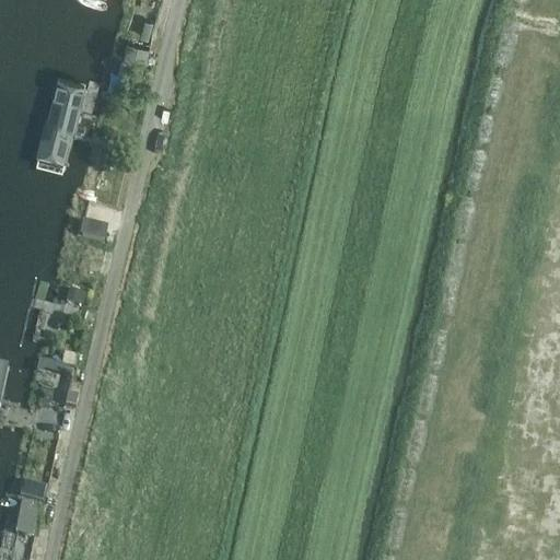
[(153,21),(146,19),(140,36),(149,38),(153,21)]
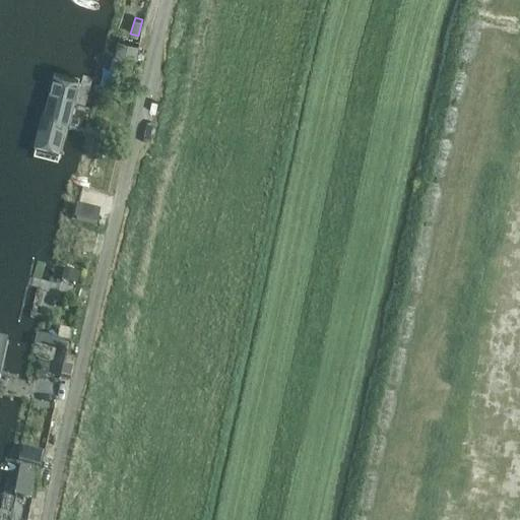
[(137,50),(118,45),(115,55),(134,60),(137,50)]
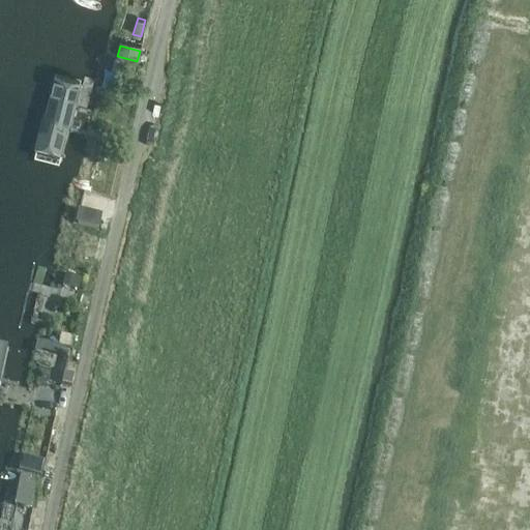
[(82,80),(55,74),(33,160),(60,168),(68,133),(80,87),(82,80)]
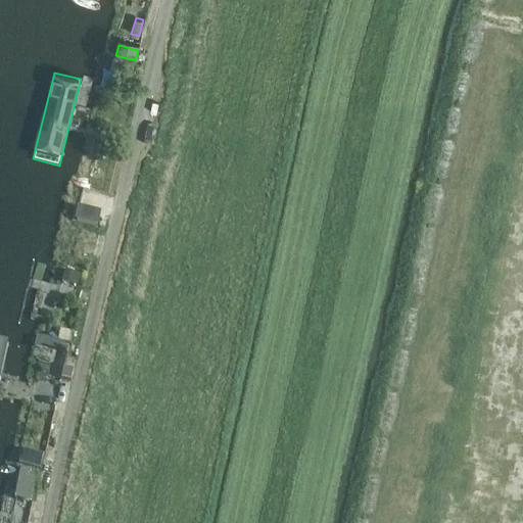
[(79,210),(77,223),(96,227),(99,215),(79,210)]
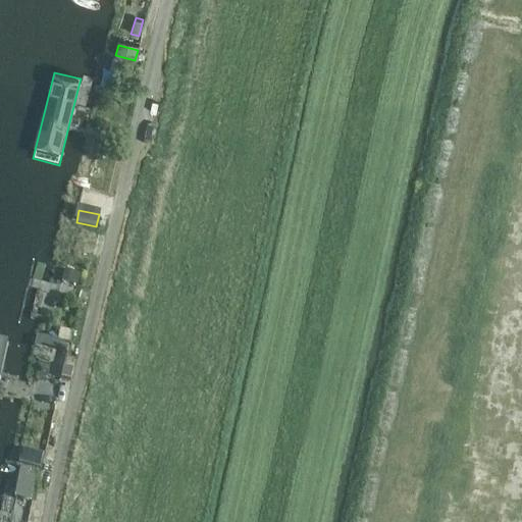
[(36,246),(17,242),(3,299),(0,311),(0,320),(16,324),(25,285),(28,277),(36,246)]
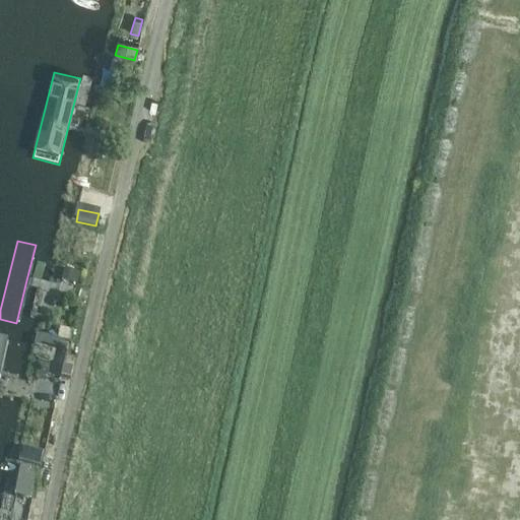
[(77,270),(64,268),(61,280),(74,283),(77,270)]
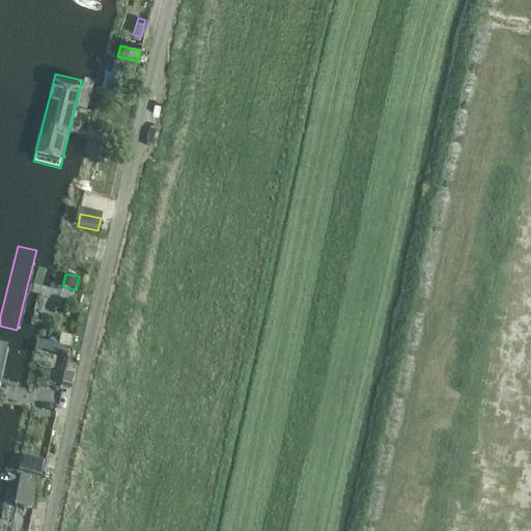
[(54,344),(38,340),(35,352),(51,356),(54,344)]
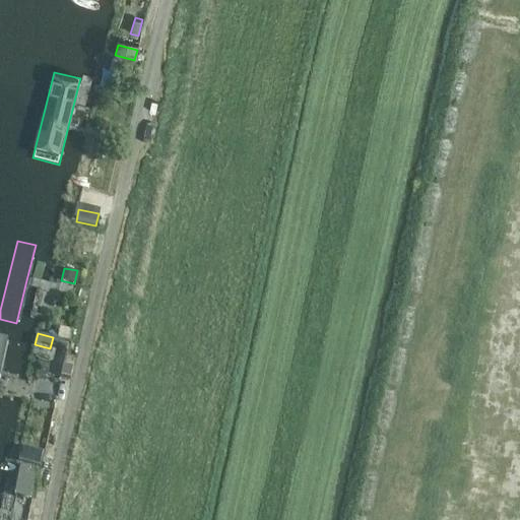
[(9,342),(0,339),(0,377),(2,370),(9,342)]
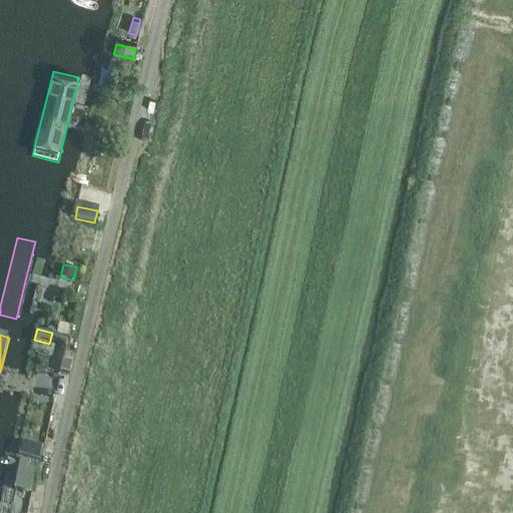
[(22,443),(19,456),(40,461),(43,448),(22,443)]
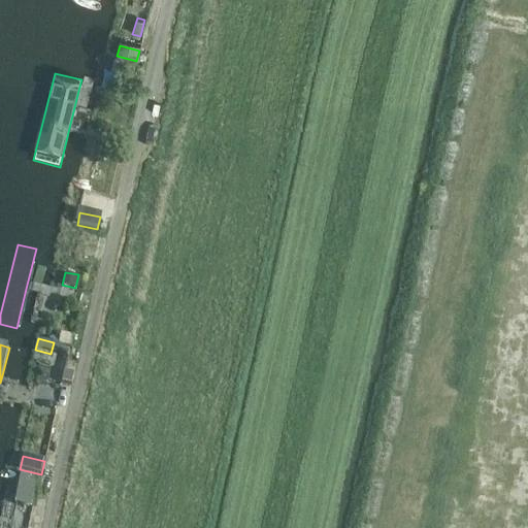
[(20,483),(11,481),(6,502),(30,506),(34,485),(27,483),(29,475),(22,474),(20,483)]
